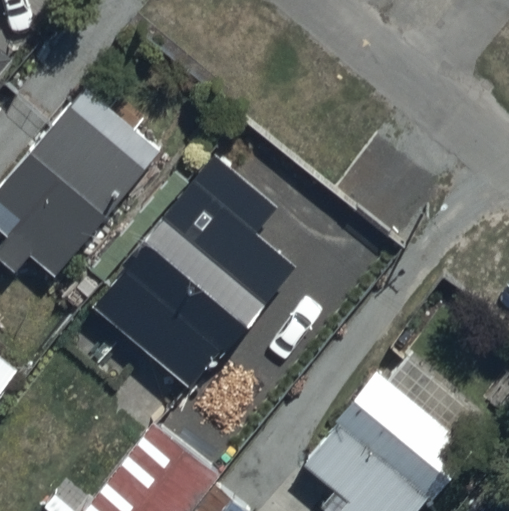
[(0,76),(14,60),(0,48),(0,76)]
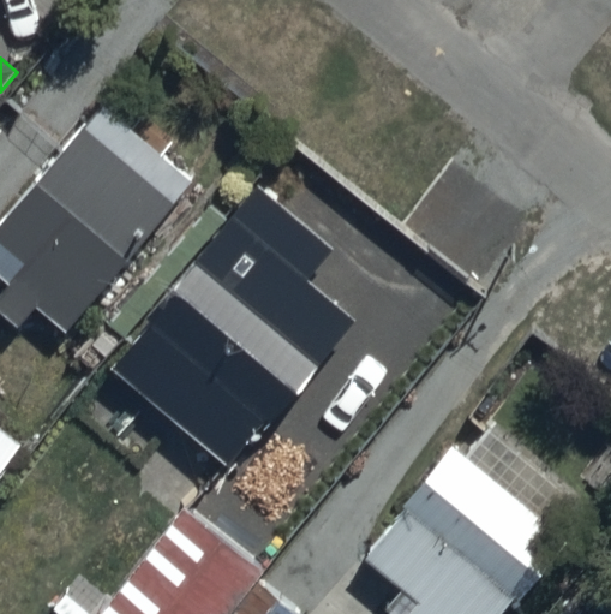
[(202,183),(107,102),(0,220),(0,287),(4,291),(0,294),(0,314),(46,356),(202,183)]
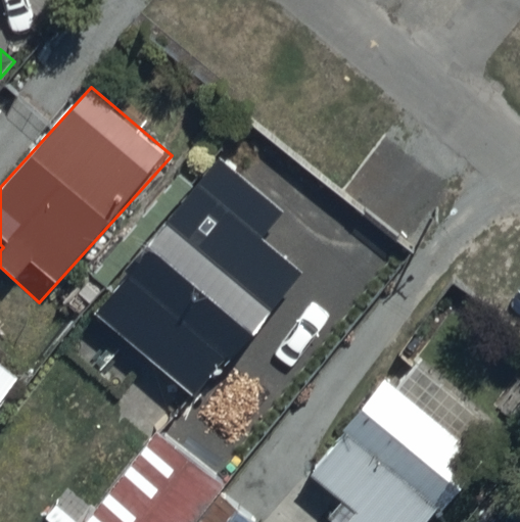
[(279,214),(215,158),(82,315),(184,402),(220,361),(227,367),(304,277),(258,237),(279,214)]
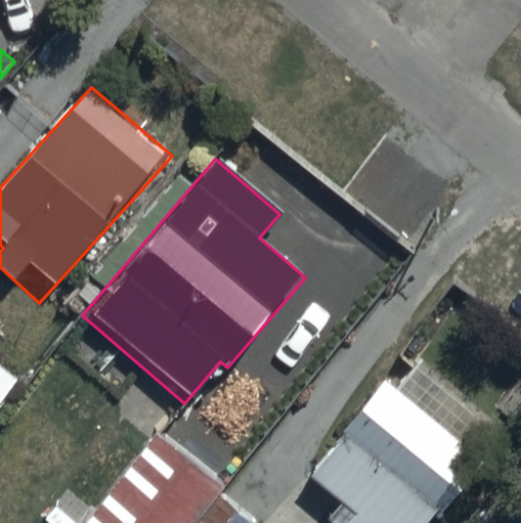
[(391,387),(384,381),(307,470),(341,499),(323,520),(327,522),(428,522),(436,514),(440,518),(487,463),(479,455),(497,434),(414,361),(391,387)]
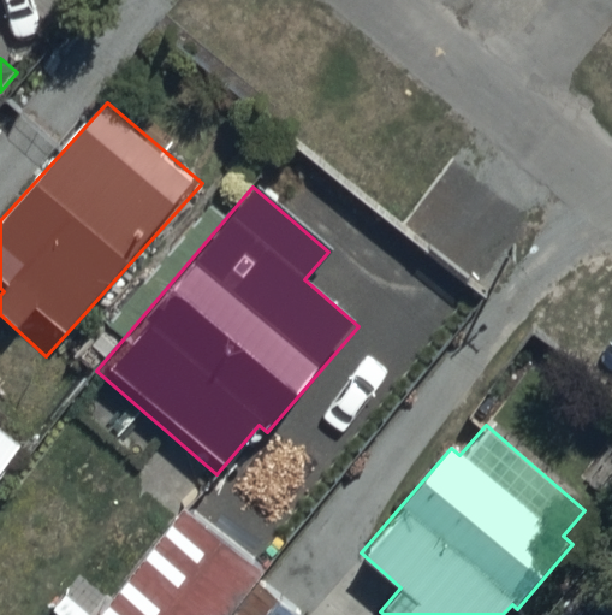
[(0,475),(23,449),(0,429),(0,475)]
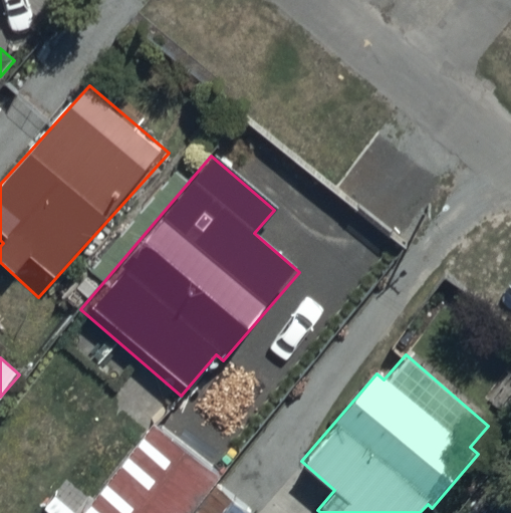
[(192,512),(215,487),(220,480),(151,424),(78,512),(71,512),(48,494),(37,508),(42,512),(192,512)]
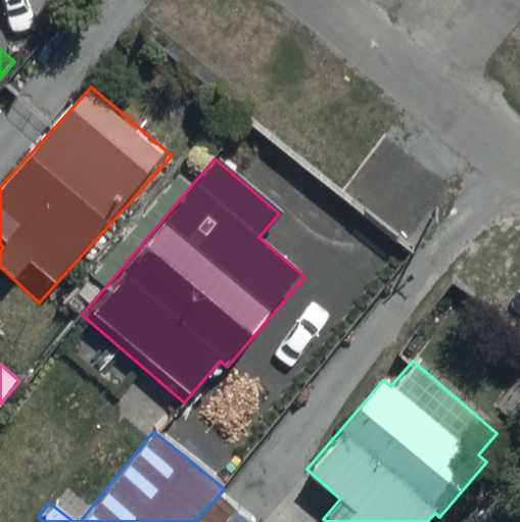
[(250,521),(219,495),(195,521),(250,521)]
